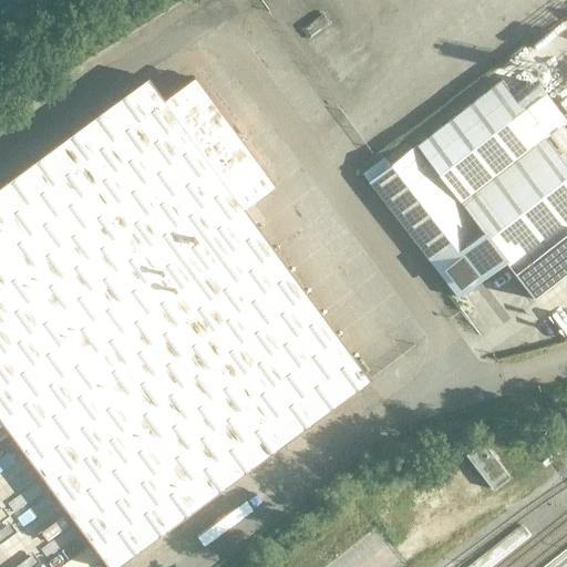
[(507,28),(515,43),(539,31),(532,16),(507,28)]
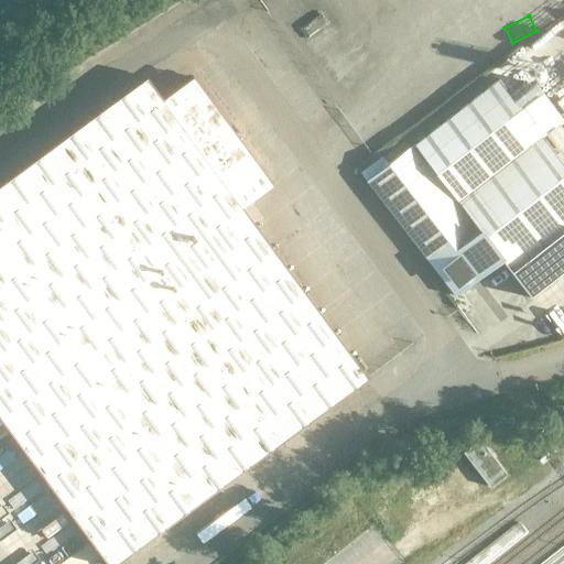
[(495,38),(479,50),(489,63),(505,51),(495,38)]
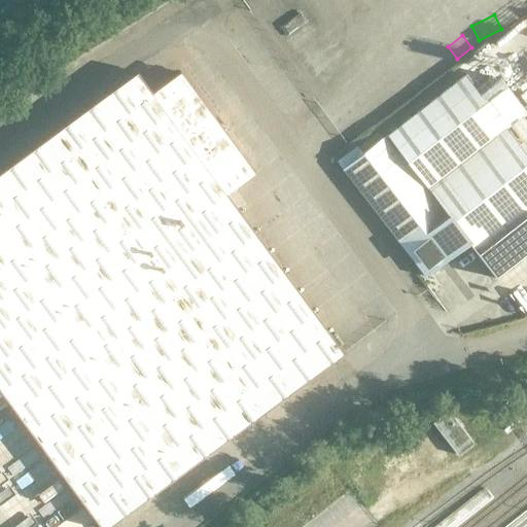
[(526,64),(513,71),(521,90),(526,86),(526,64)]
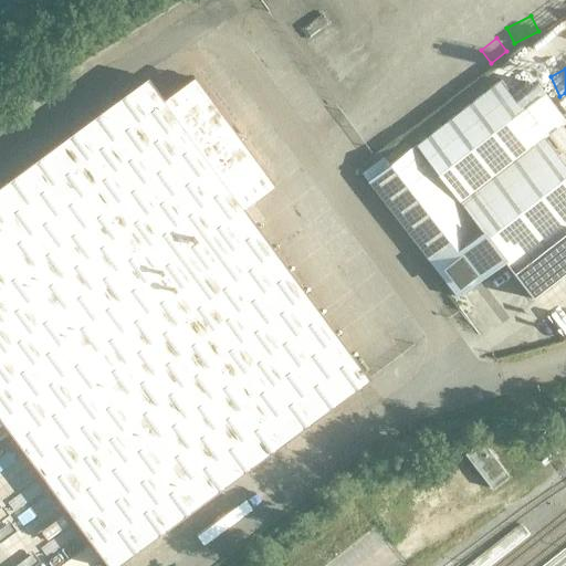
[(148,79),(0,188),(0,416),(109,565),(116,565),(370,379),(244,208),(274,186),(195,77),(164,101),(148,79)]
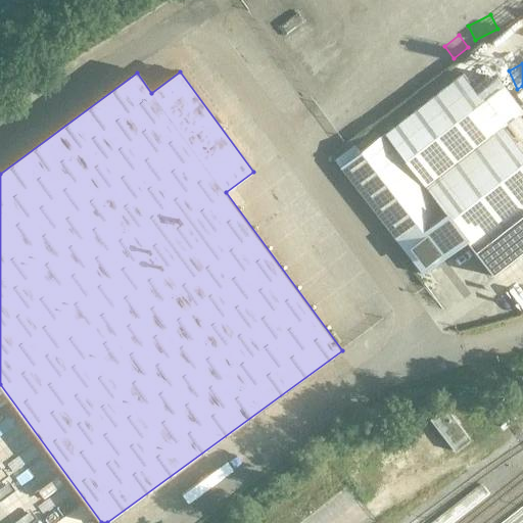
[(360,152),(340,168),(423,274),(466,240),(494,277),(495,276),(493,274),(522,250),(522,153),(502,126),(522,110),(496,78),(477,93),(462,75),(360,152)]
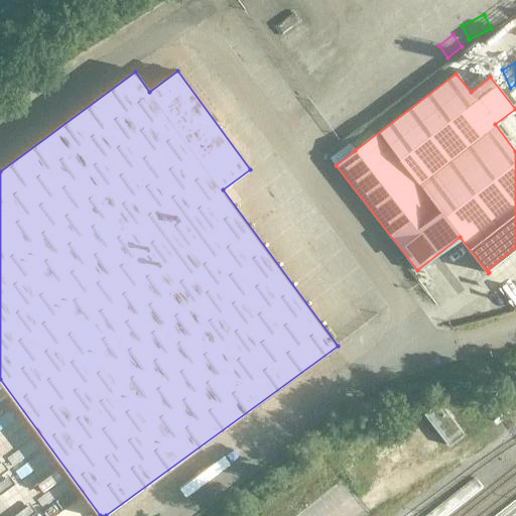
[(448,445),(465,433),(439,402),(424,414),(448,445)]
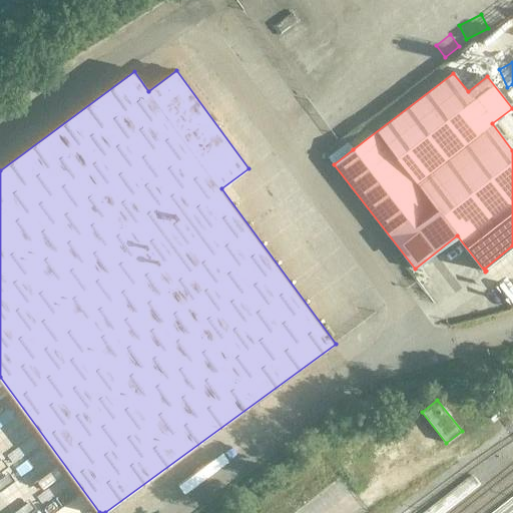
[(327,456),(343,475),(368,456),(352,436),(327,456)]
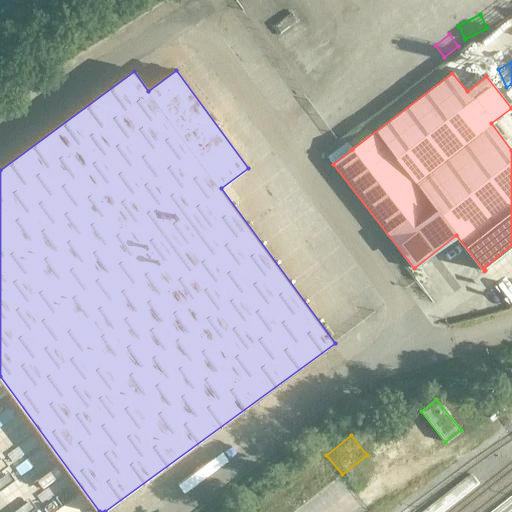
[(0,473),(10,469),(0,445),(0,473)]
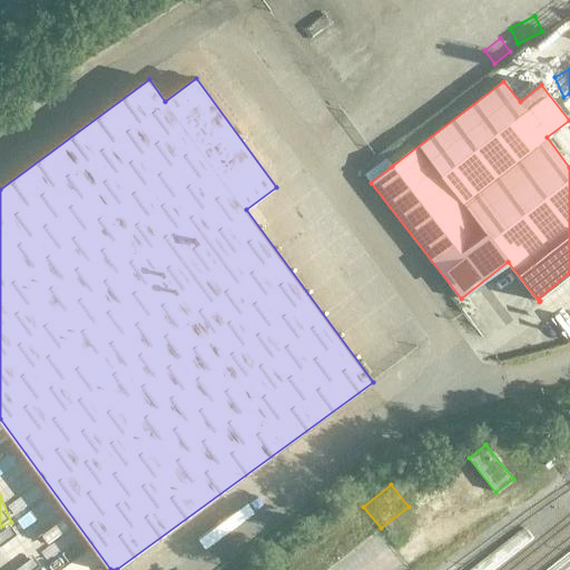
[(64,569),(62,569),(90,569),(99,564),(89,551),(64,569)]
